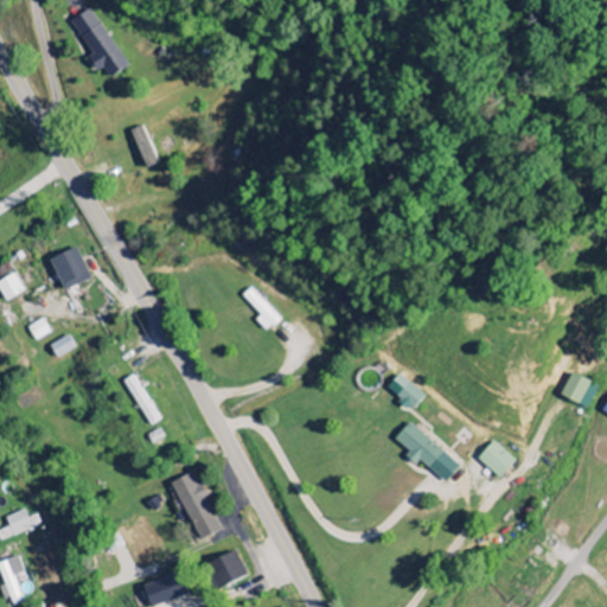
[(71,20),(95,58),(109,80),(128,68),(90,8),(71,20)]
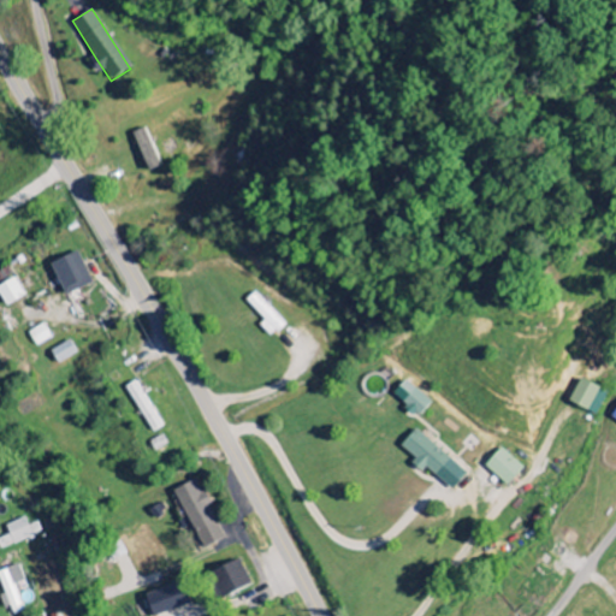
[(132,135),(149,171),(161,165),(143,129),(132,135)]
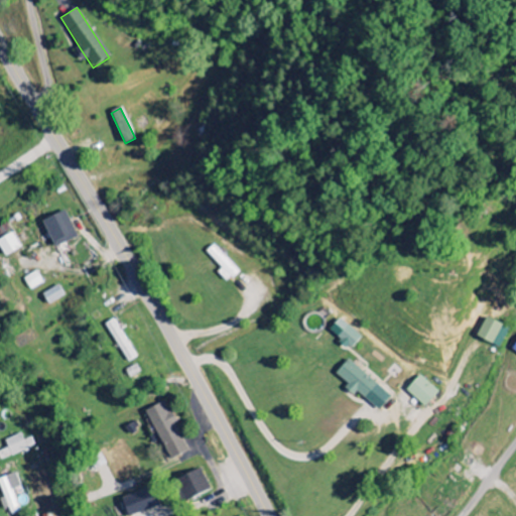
[(52,248),(77,239),(67,211),(42,220),(52,248)]
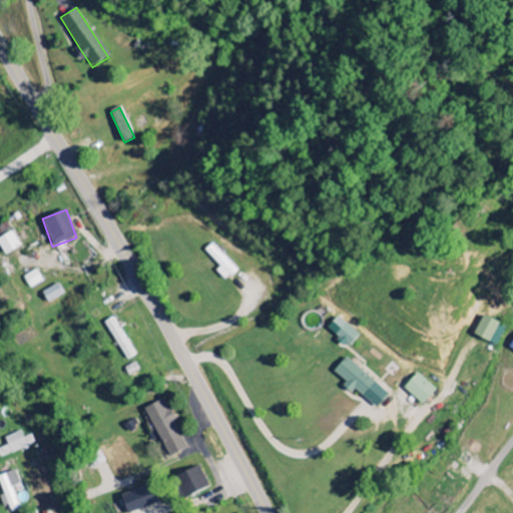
[(0,236),(0,248),(3,255),(20,248),(12,231),(0,236)]
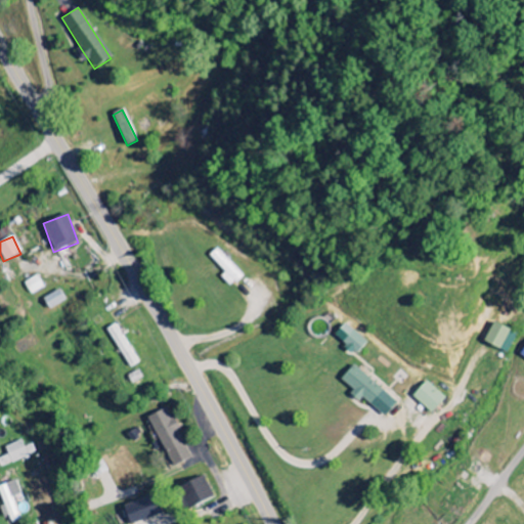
[(230,288),(242,277),(215,249),(208,256),(224,273),(220,277),(230,288)]
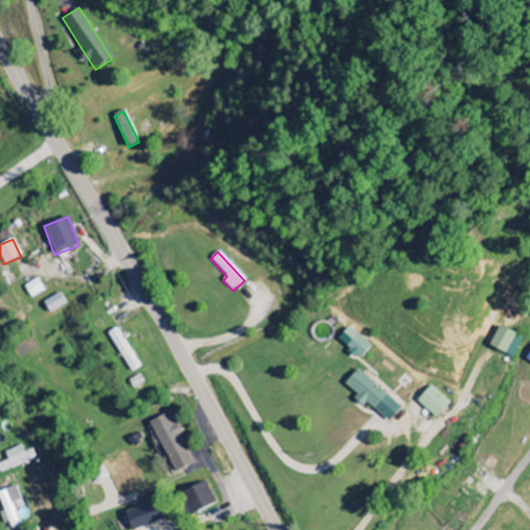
[(25,287),(32,299),(45,292),(38,280),(25,287)]
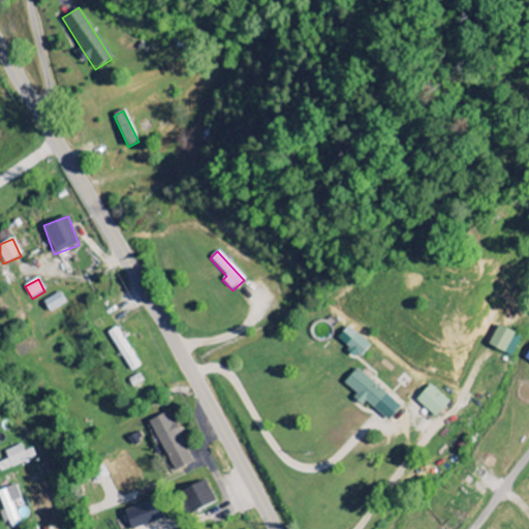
[(66,306),(61,293),(43,301),(49,313),(66,306)]
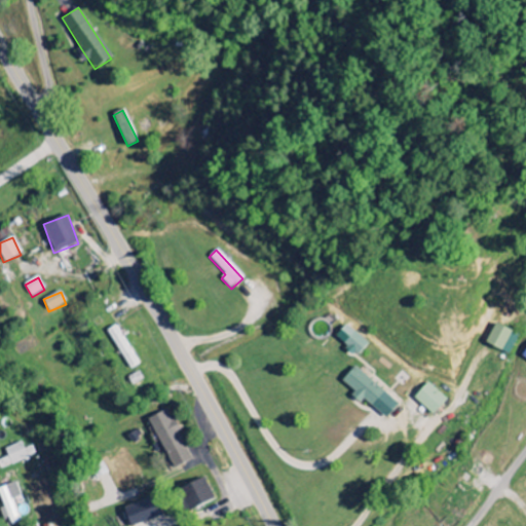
[(517,336),(492,325),(483,345),(506,355),(517,336)]
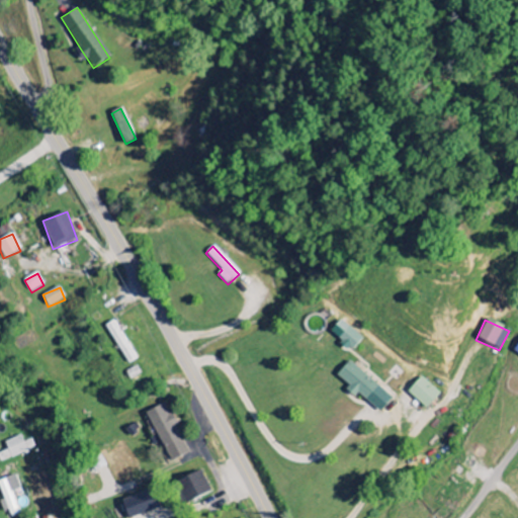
[(350,352),(362,339),(349,327),(337,340),(350,352)]
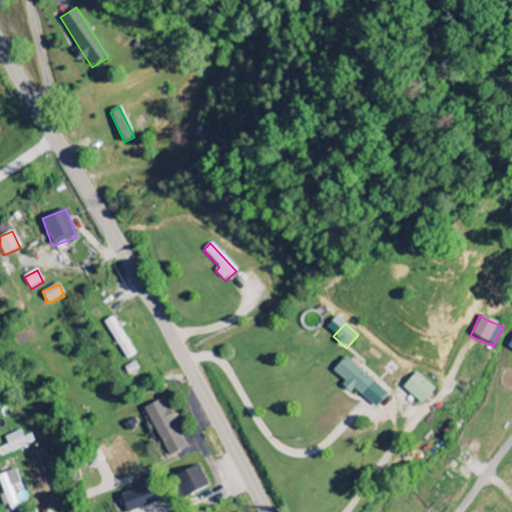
[(331,372),(350,390),(351,388),(373,408),(386,394),(345,357),(331,372)]
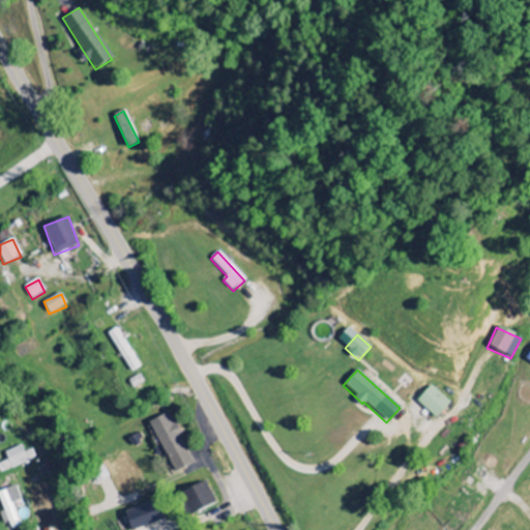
[(448,404),(429,386),(414,401),(434,419),(448,404)]
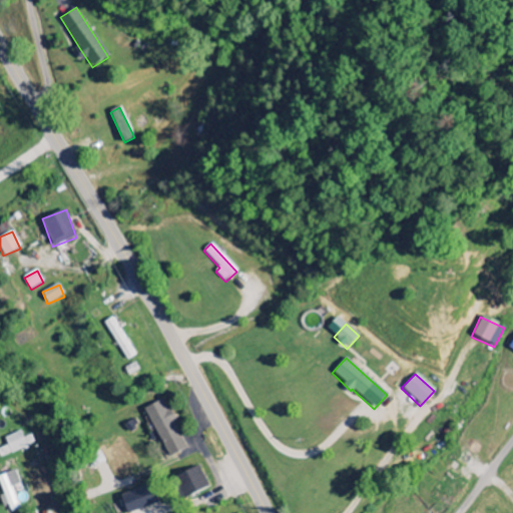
[(146,409),(168,458),(187,449),(164,400),(146,409)]
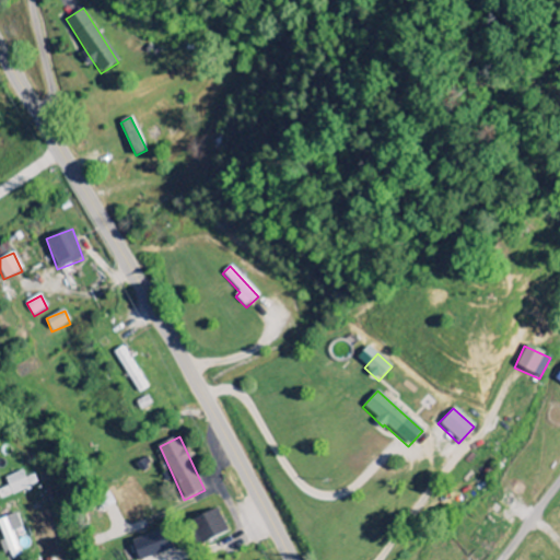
[(4,478),(7,487),(0,489),(0,494),(1,500),(37,487),(34,476),(25,478),(23,471),(4,478)]
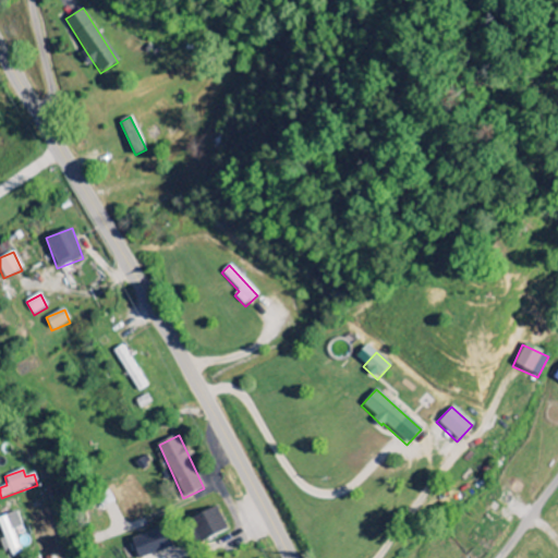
[(185,518),(192,542),(226,533),(218,509),(185,518)]
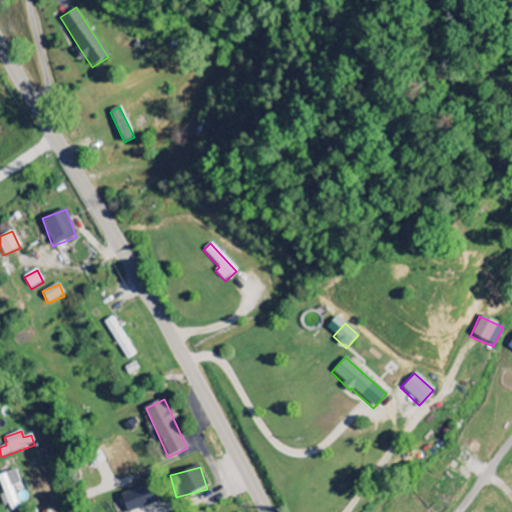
[(0,475),(0,487),(10,511),(20,508),(11,487),(20,483),(14,469),(0,475)]
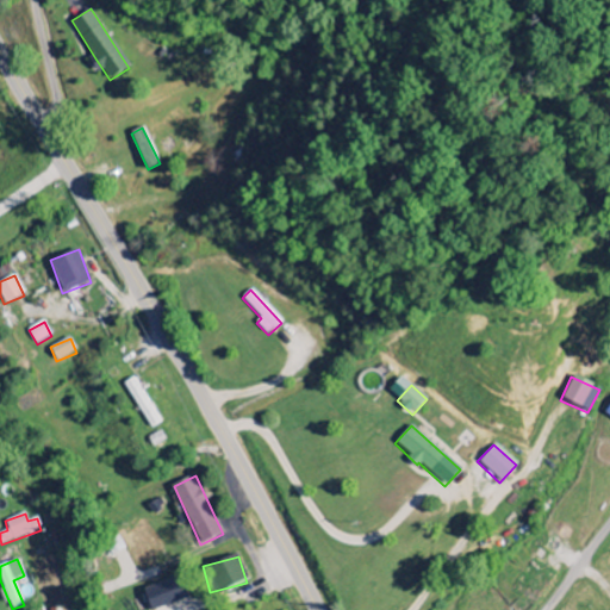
[(145,609),(185,609),(185,584),(145,584),(145,609)]
